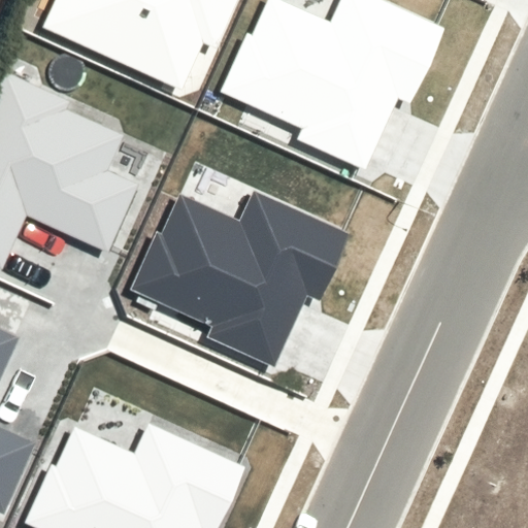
[(56,0),(43,26),(180,89),(202,42),(209,45),(229,0),(56,0)]
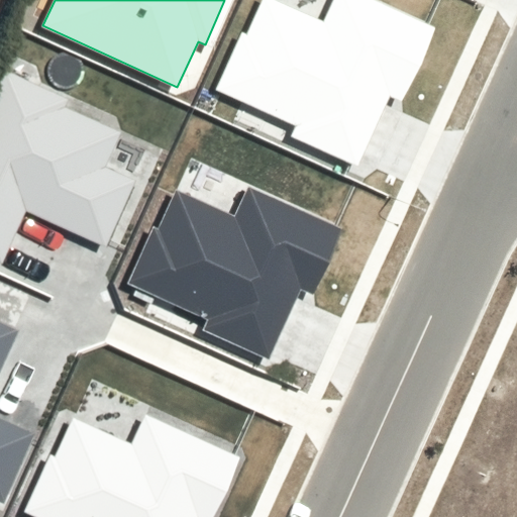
[(242,31),(216,90),(296,125),(290,138),(357,168),(390,96),(403,101),(436,27),(374,0),(335,0),(326,21),(277,0),(263,0),(247,34),(242,31)]
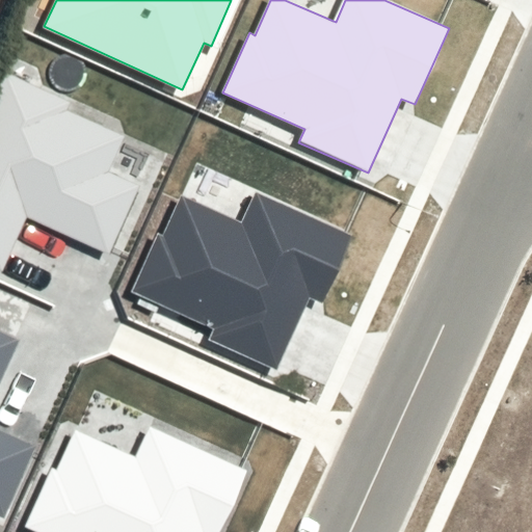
[(5,75),(0,86),(0,269),(2,271),(26,217),(110,255),(140,186),(107,170),(123,134),(68,109),(70,104),(5,75)]
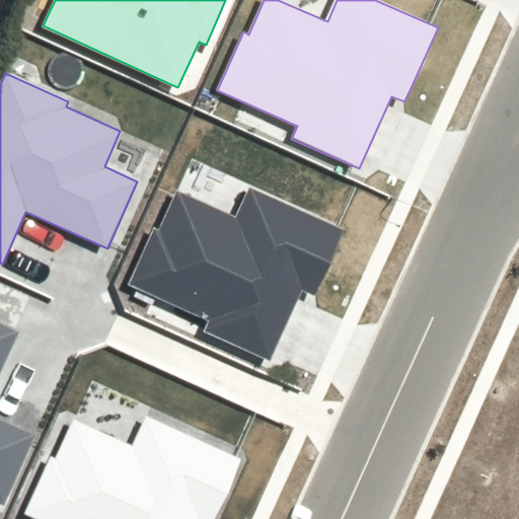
[(154,227),(129,284),(209,319),(203,332),(270,362),(301,292),(314,298),(346,229),(249,186),(236,216),(176,190),(159,229),(154,227)]
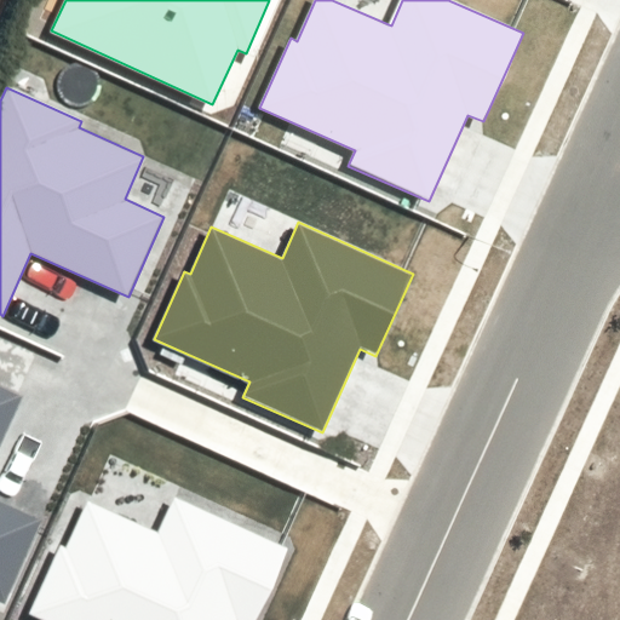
[(0,600),(4,602),(40,520),(0,501),(0,443),(22,396),(0,386),(0,600)]
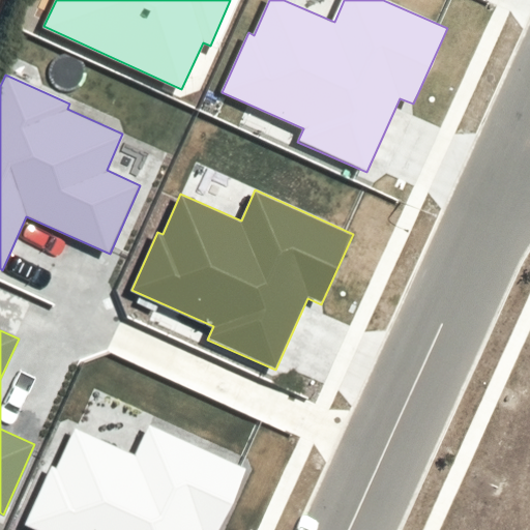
[(51,465),(25,523),(40,529),(219,529),(247,469),(151,425),(137,457),(77,429),(58,468),(51,465)]
